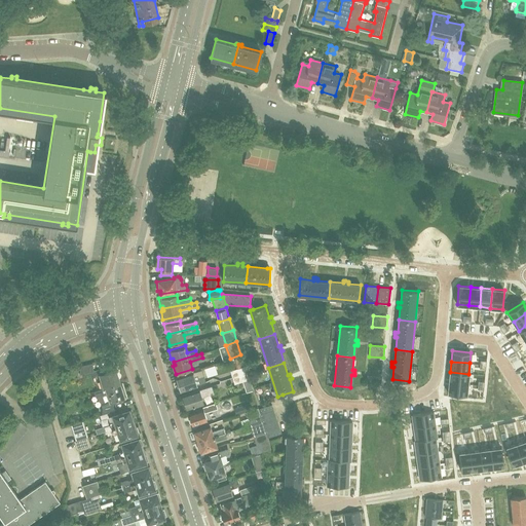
[(92,364),(80,366),(80,375),(89,372),(94,371),(92,364)]
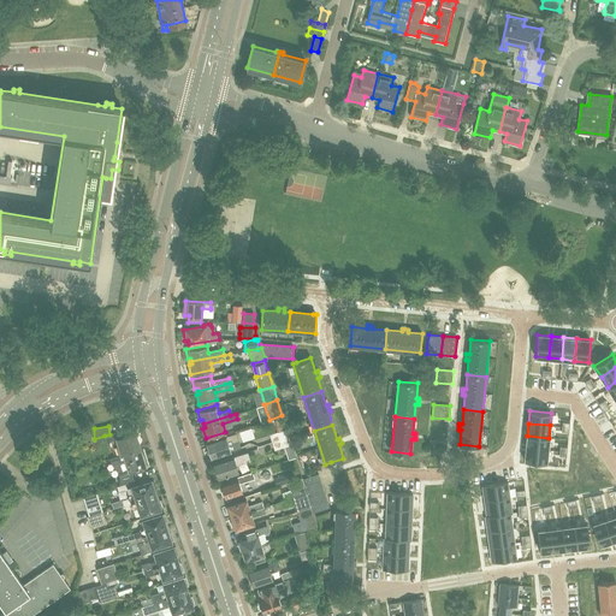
[(252,427),(240,431),(243,439),(254,436),(252,427)]
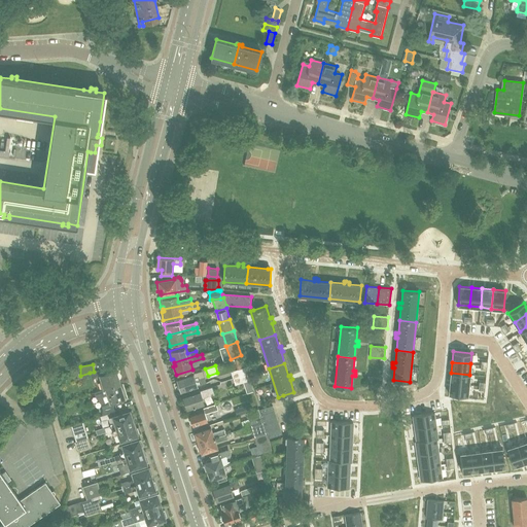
[(104,389),(105,388),(120,383),(116,370),(111,372),(110,366),(96,372),(97,376),(98,377),(100,376),(104,389)]
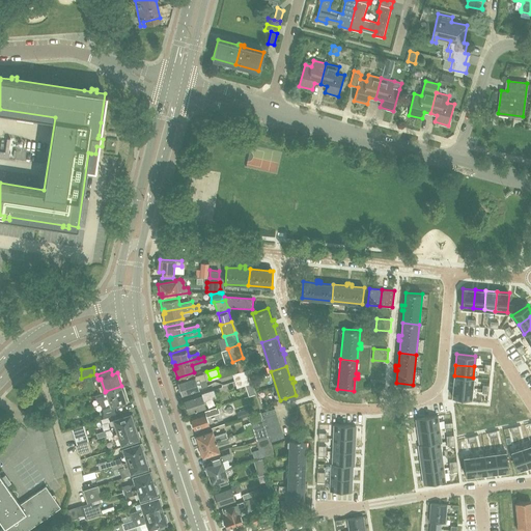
[(235,381),(249,376),(247,369),(233,373),(235,381)]
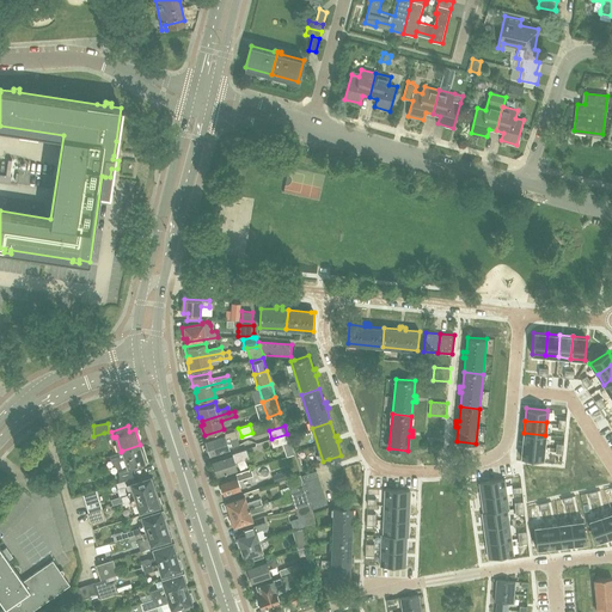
[(234,429),(206,439),(208,446),(207,448),(208,451),(210,452),(210,454),(230,448),(226,438),(230,436),(231,439),(237,436),(234,429)]
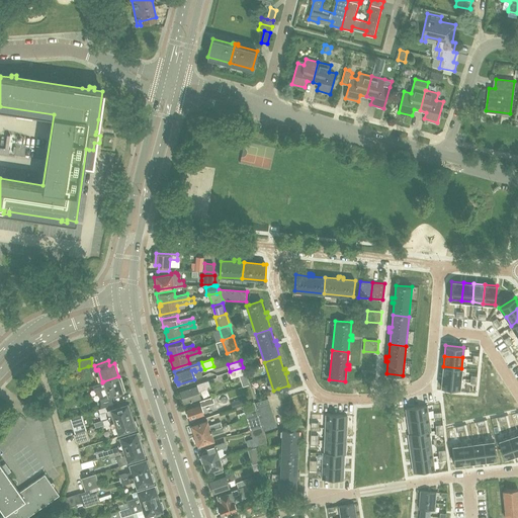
[(443,366),(442,376),(460,378),(461,368),(443,366)]
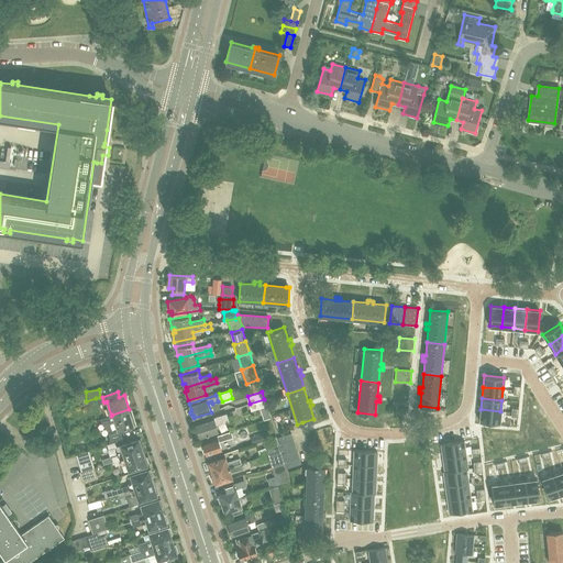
[(264,399),(250,404),(252,410),(266,405),(264,399)]
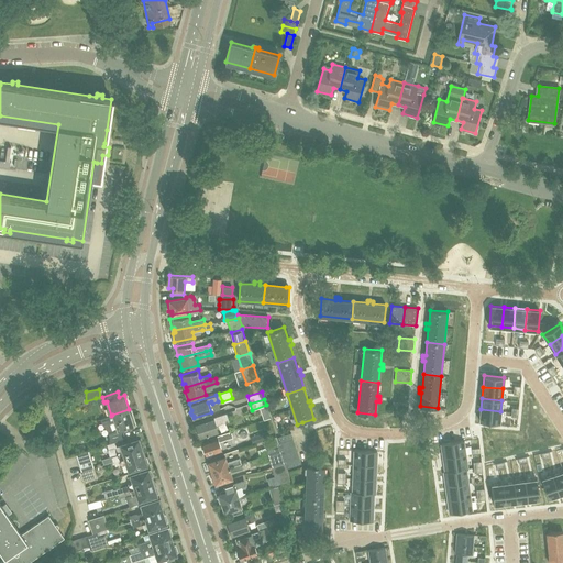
[(131,416),(129,409),(112,415),(111,416),(101,419),(103,424),(109,431),(110,435),(109,443),(123,439),(120,431),(120,429),(133,424),(135,424),(132,415),(131,416)]
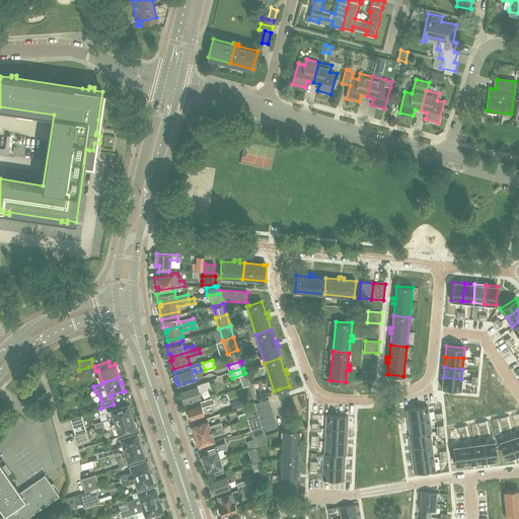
[(443,377),(442,388),(460,389),(461,379),(443,377)]
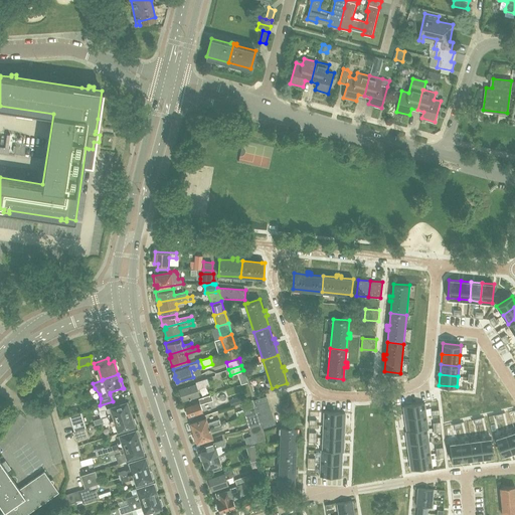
[(195,381),(179,387),(181,393),(180,394),(181,397),(182,397),(183,399),(199,394),(197,389),(209,385),(207,378),(195,382),(195,381)]
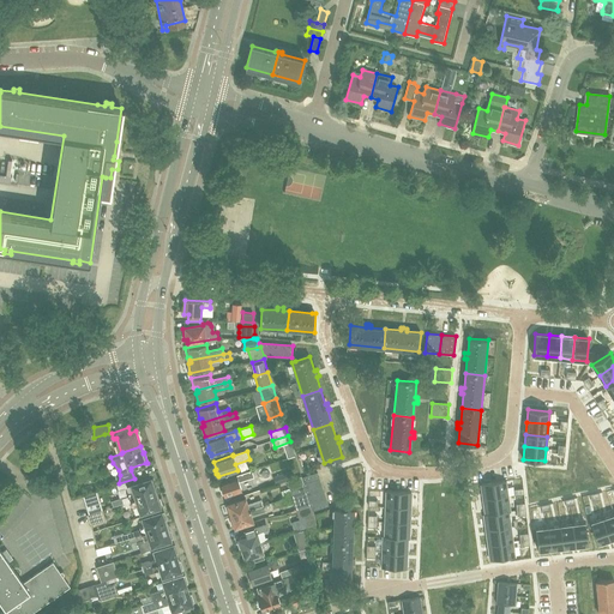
[(229,479),(220,482),(222,489),(221,491),(222,494),(224,494),(224,497),(242,491),(239,480),(254,475),(252,470),(229,477),(229,479)]
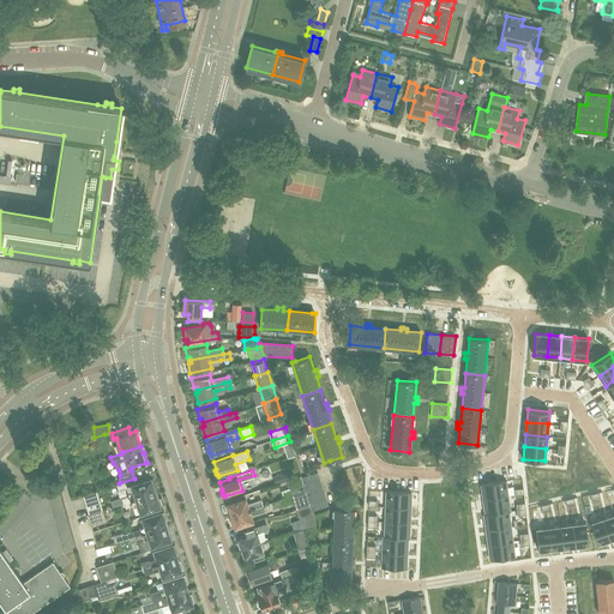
[(277,485),(287,481),(293,479),(290,473),(275,477),(277,485)]
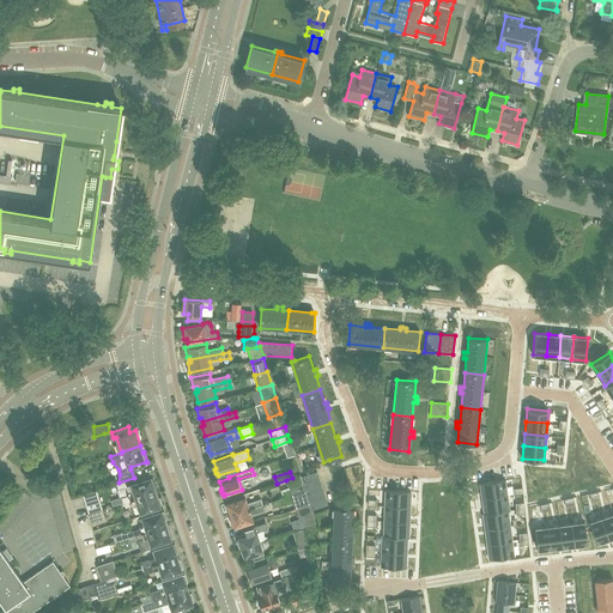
[(317,472),(302,477),(305,487),(321,483),(317,472)]
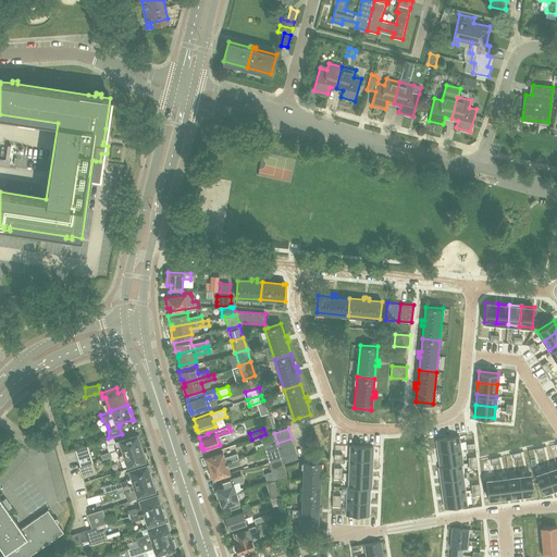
[(264,450),(277,446),(273,432),(265,434),(260,436),(264,450)]
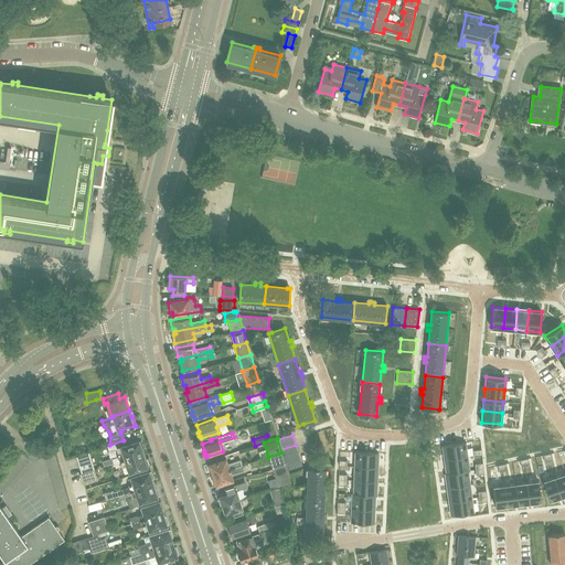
[(115,462),(144,454),(139,440),(120,446),(124,454),(118,455),(119,456),(113,458),(115,462)]
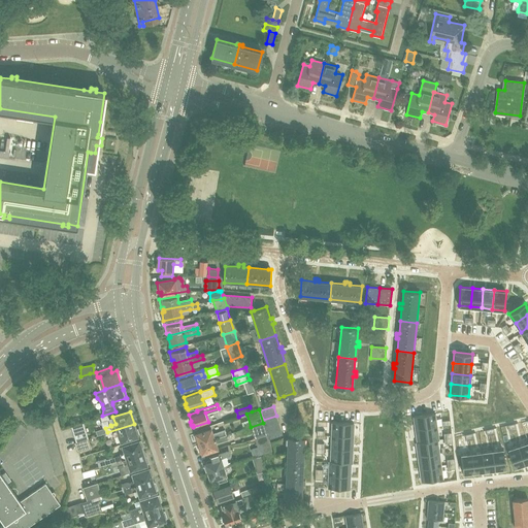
[(435,413),(414,416),(416,429),(436,426),(435,413)]
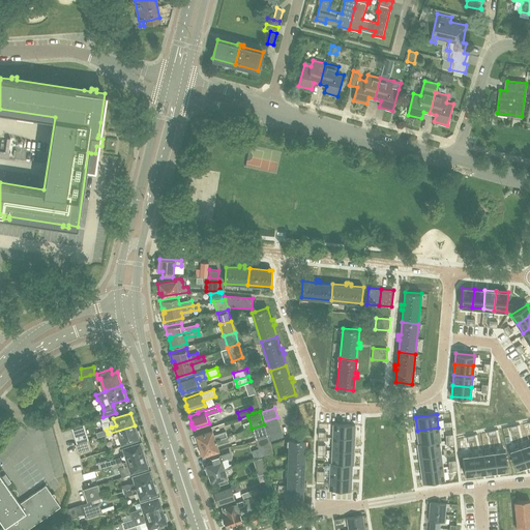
[(277,417),(264,421),(267,431),(281,427),(277,417)]
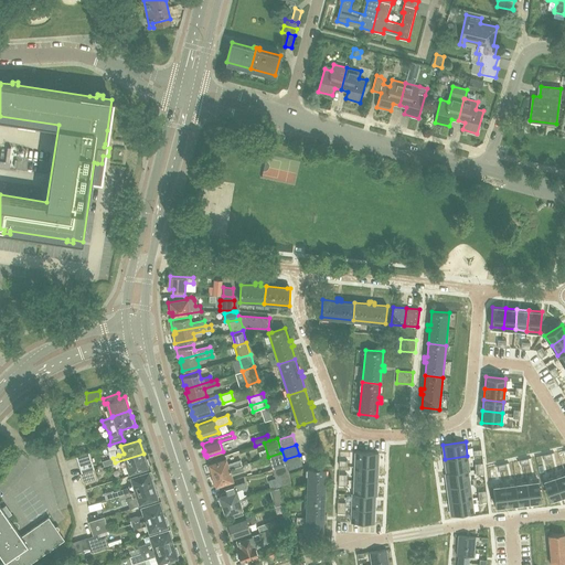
[(355,451),(355,466),(377,467),(379,452),(355,451)]
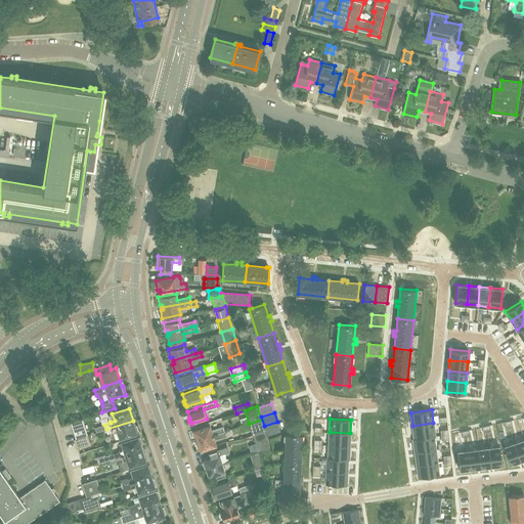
[(83,420),(71,424),(76,439),(88,435),(83,420)]
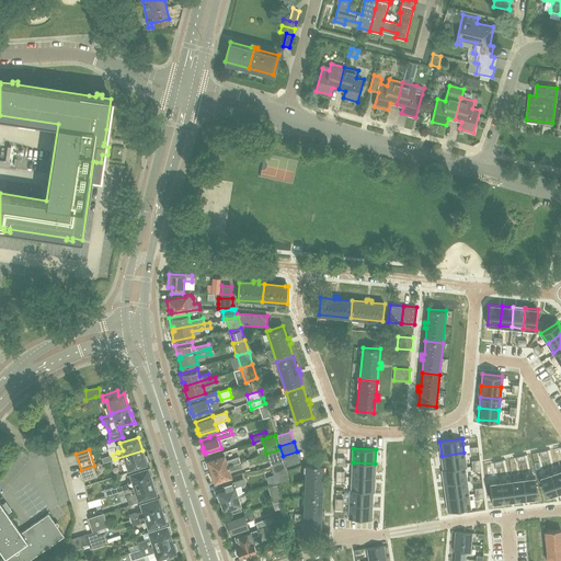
[(271,465),(284,460),(279,449),(266,454),(271,465)]
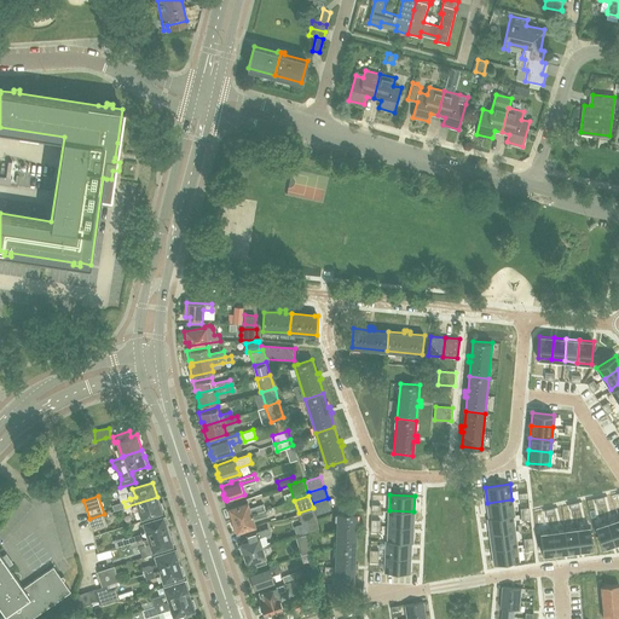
[(157,497),(126,507),(127,513),(134,510),(134,512),(139,510),(142,518),(161,512),(157,497)]
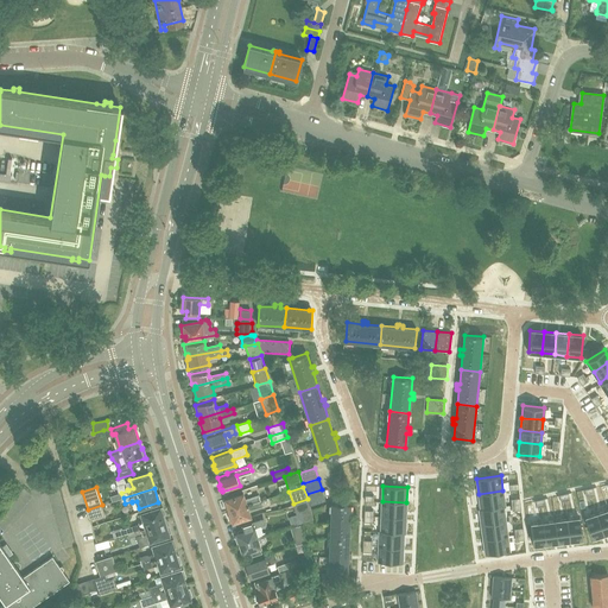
[(322,489),(306,494),(310,506),(325,500),(322,489)]
